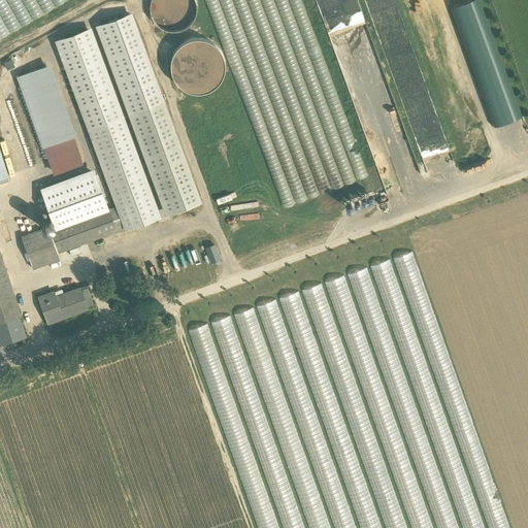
[(0,0),(0,41),(77,0),(0,0)]
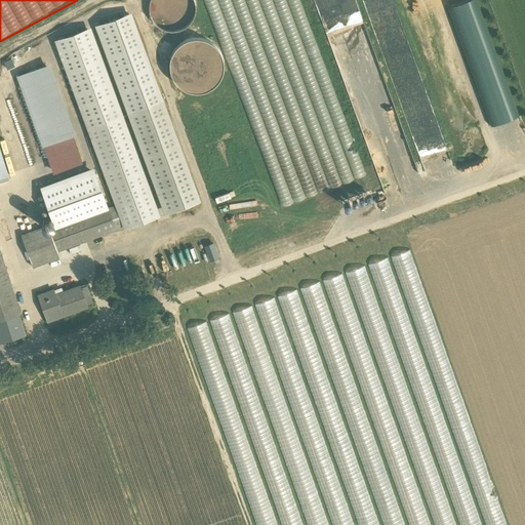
[(169,29),(173,36),(171,52),(169,67),(185,89),(205,92),(223,80),(227,55),(215,39),(197,37),(209,28),(210,22),(203,11),(201,11),(196,15),(197,3),(195,0),(156,0),(154,16),(161,28),(169,29)]
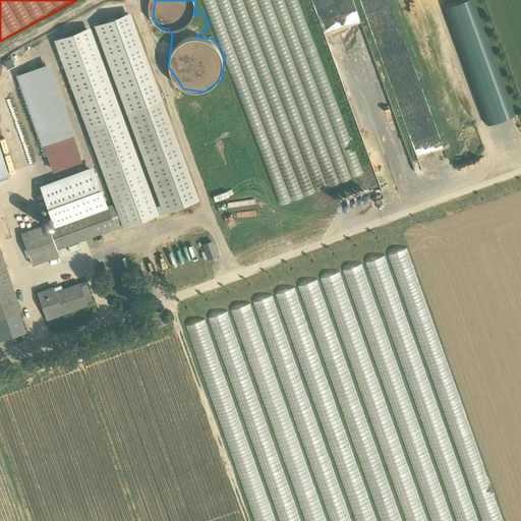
[(346,0),(313,0),(331,53),(361,43),(346,0)]
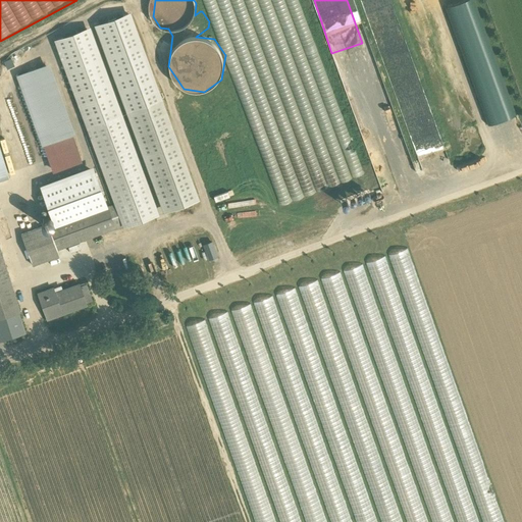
[(474,0),(462,0),(447,5),(470,80),(473,79),(485,79),(484,32),(474,0)]
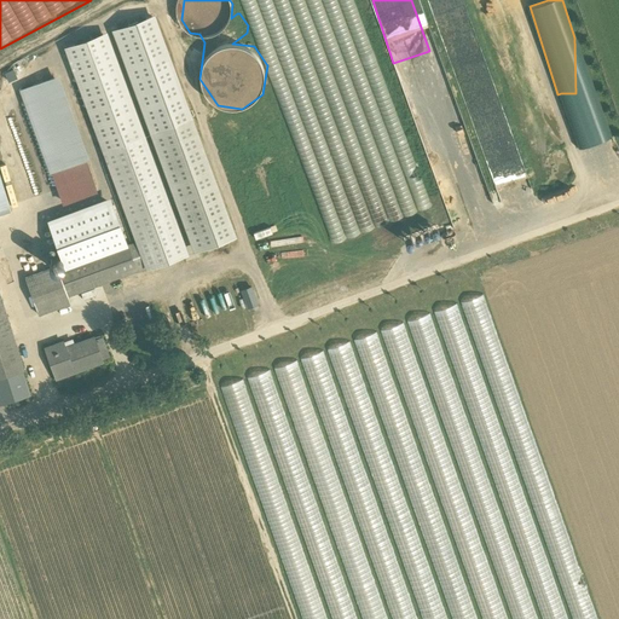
[(116,36),(195,249),(237,233),(160,21),(116,36)]
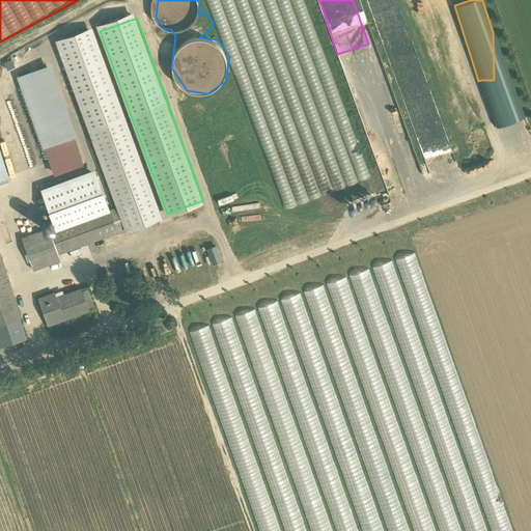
[(57,38),(127,228),(162,216),(92,26),(57,38)]
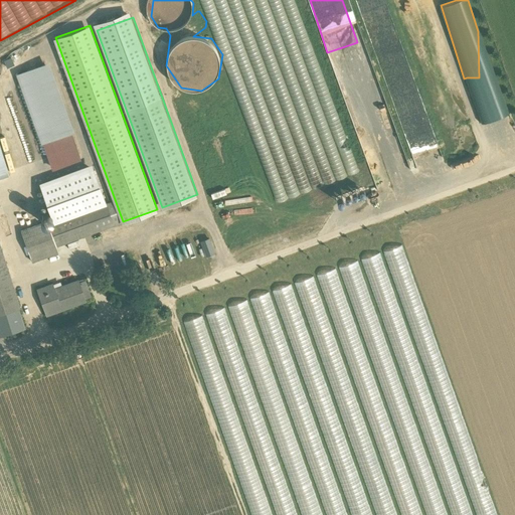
[(20,73),(52,167),(83,156),(51,63),(20,73)]
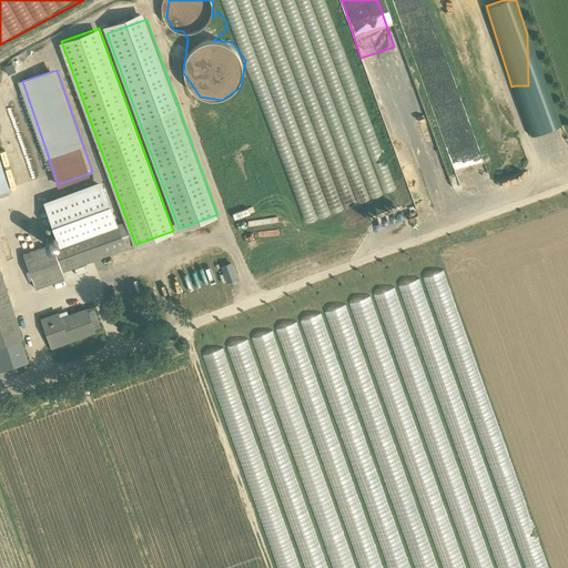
[(528,89),(528,130),(551,130),(551,98),(535,98),(535,89),(528,89)]
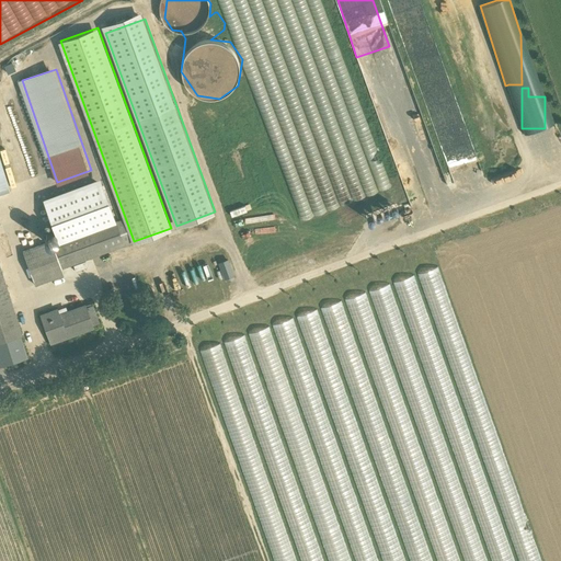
[(0,186),(10,184),(0,151),(0,186)]
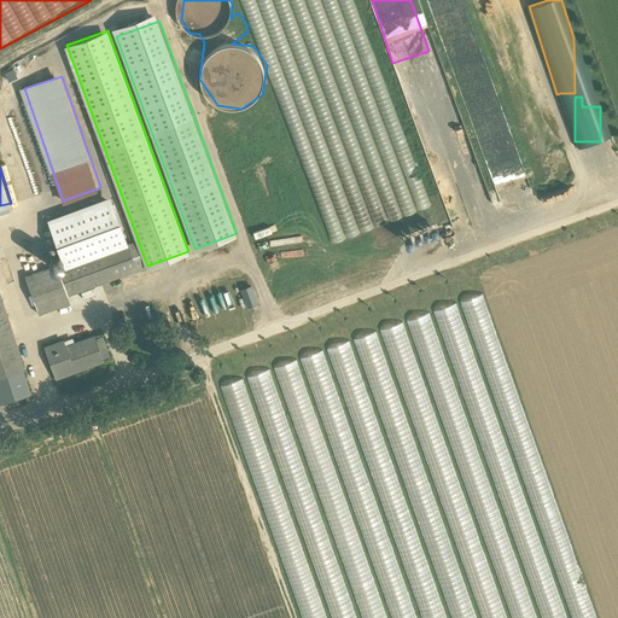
[(50,268),(27,278),(40,314),(70,303),(68,297),(138,270),(128,244),(110,196),(48,220),(66,267),(52,273),(50,268)]
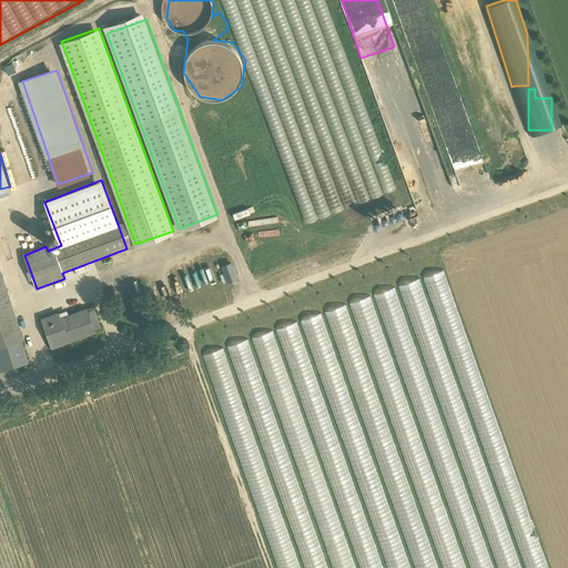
[(58,243),(59,241),(58,239),(57,236),(54,235),(52,234),(50,235),(48,236),(47,239),(46,241),(47,243),(48,245),(50,246),(52,247),(54,246),(57,245),(58,243)]
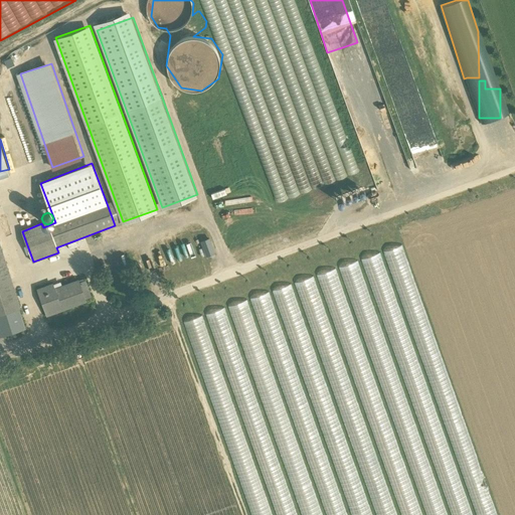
[(206,255),(216,251),(211,236),(201,240),(206,255)]
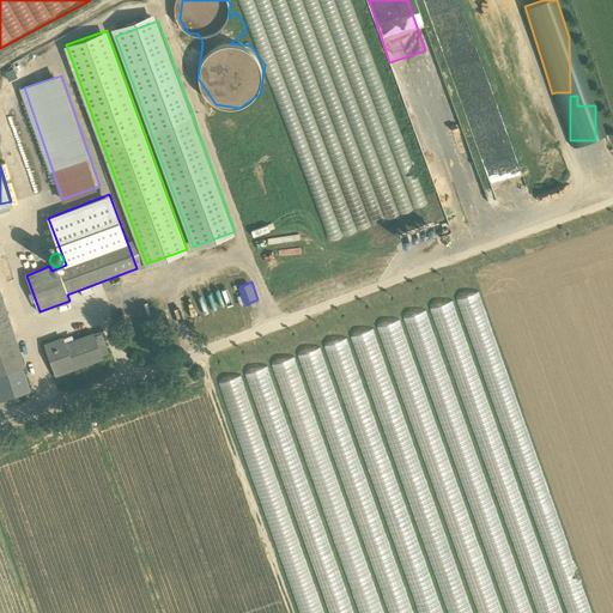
[(0,400),(34,390),(0,290),(0,400)]
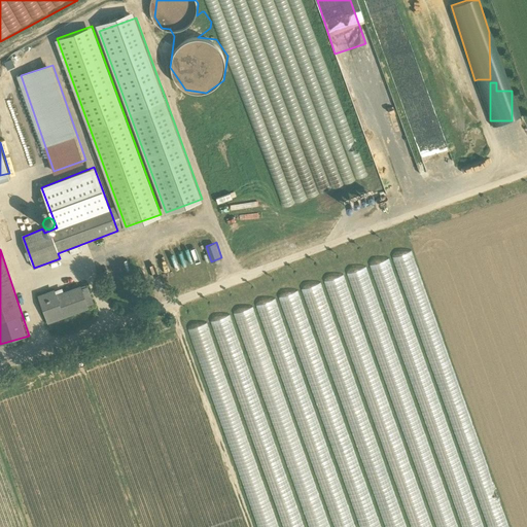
[(412,250),(392,256),(396,271),(416,265),(412,250)]
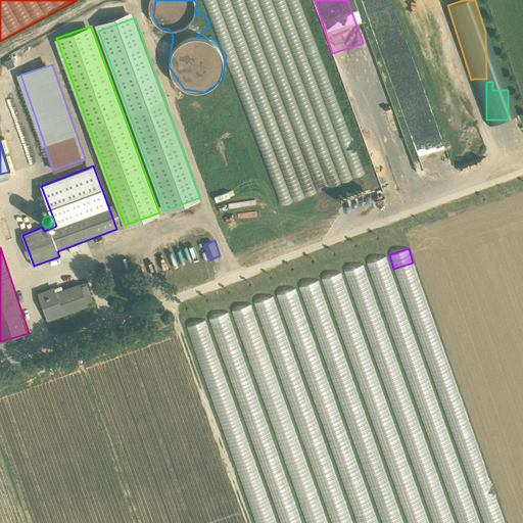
[(378,279),(377,273),(390,270),(386,256),(368,262),(373,281),(378,279)]
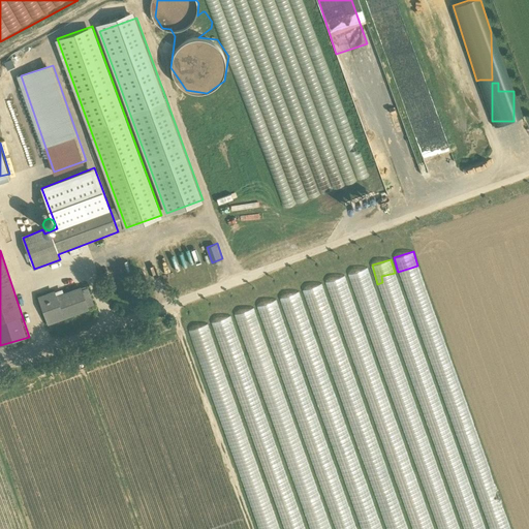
[(94,304),(88,287),(82,290),(88,307),(94,304)]
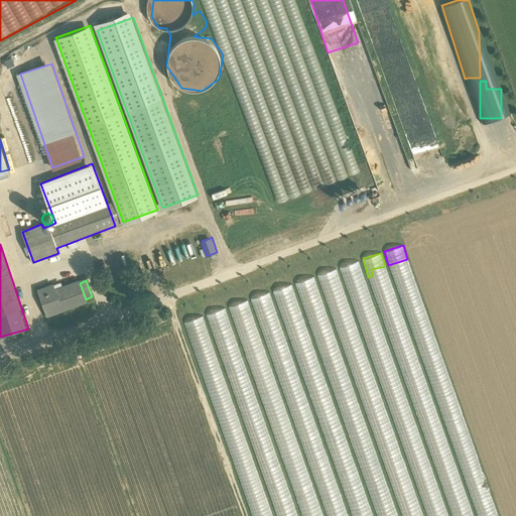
[(79,281),(54,290),(52,284),(38,290),(47,315),(87,300),(86,299),(80,283),(79,281)]
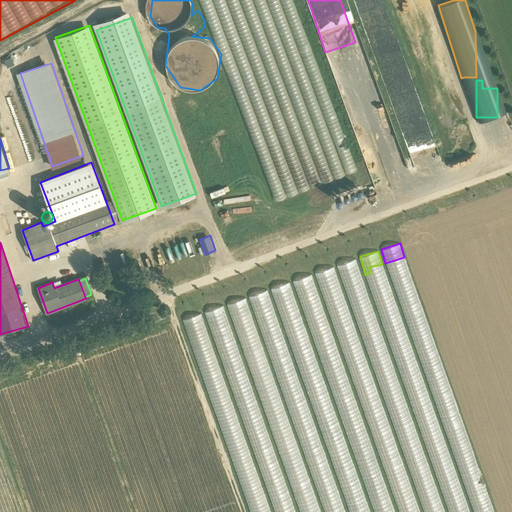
[(273,295),(291,290),(289,282),(271,288),(273,295)]
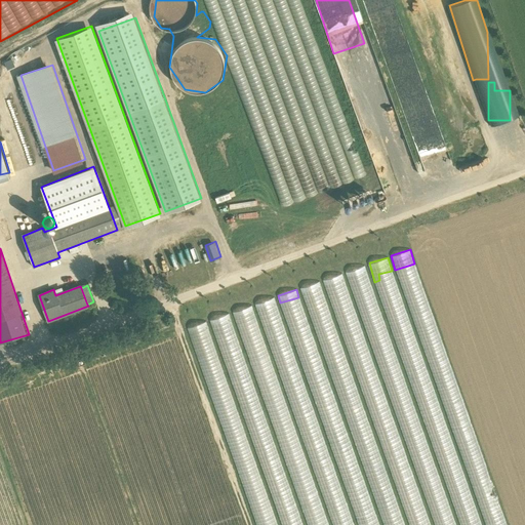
[(274,296),(255,304),(257,311),(276,304),(274,296)]
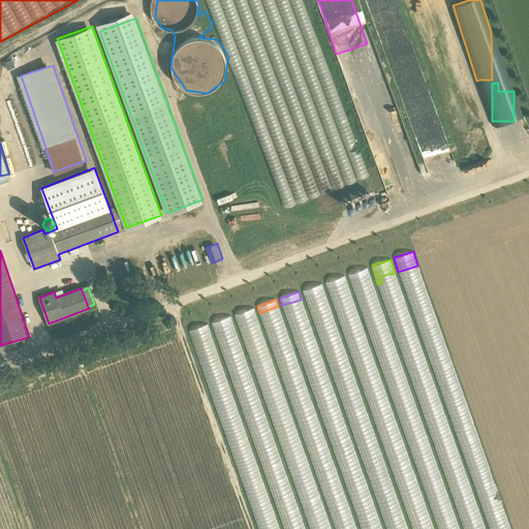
[(236,312),(238,324),(256,320),(254,309),(236,312)]
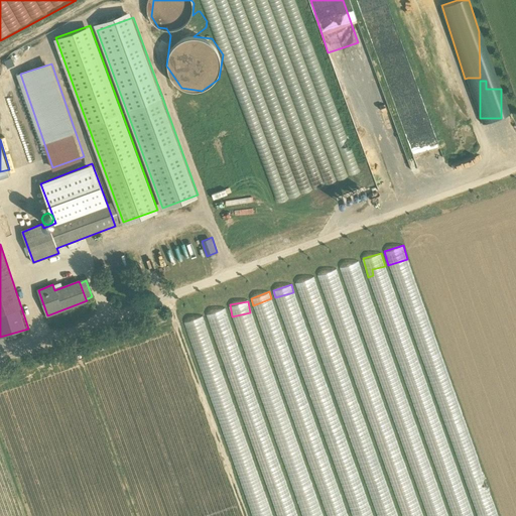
[(221,324),(229,321),(226,308),(207,313),(209,321),(220,318),(221,324)]
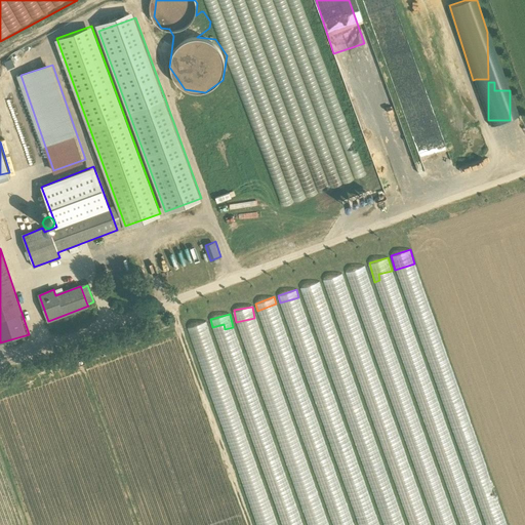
[(192,339),(210,335),(206,321),(189,326),(192,339)]
